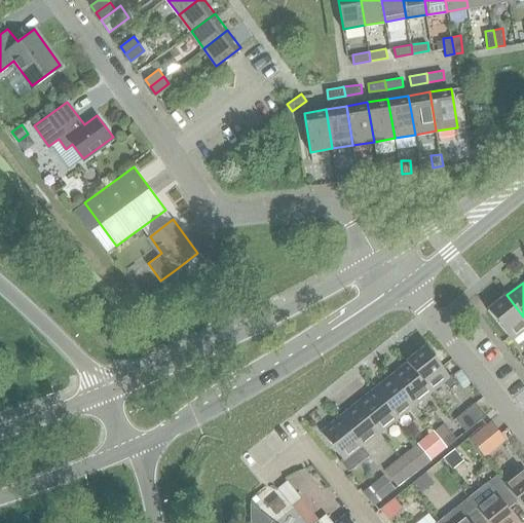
[(512,338),(523,329),(523,316),(507,295),(508,294),(507,293),(488,308),(512,338)]
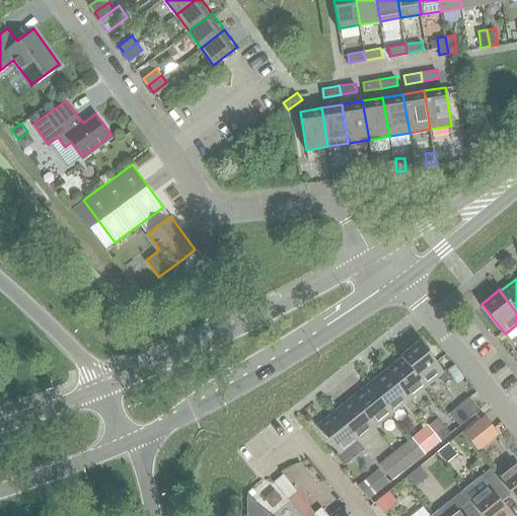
[(426,384),(437,375),(443,381),(451,375),(446,368),(443,370),(420,341),(401,356),(402,357),(403,356),(426,384)]
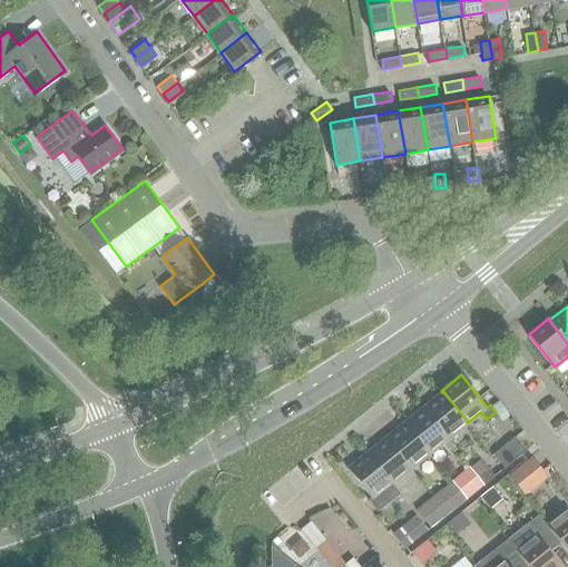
[(466,423),(468,422),(443,391),(442,392),(424,406),(449,437),(454,432),(460,439),(471,430),(466,423)]
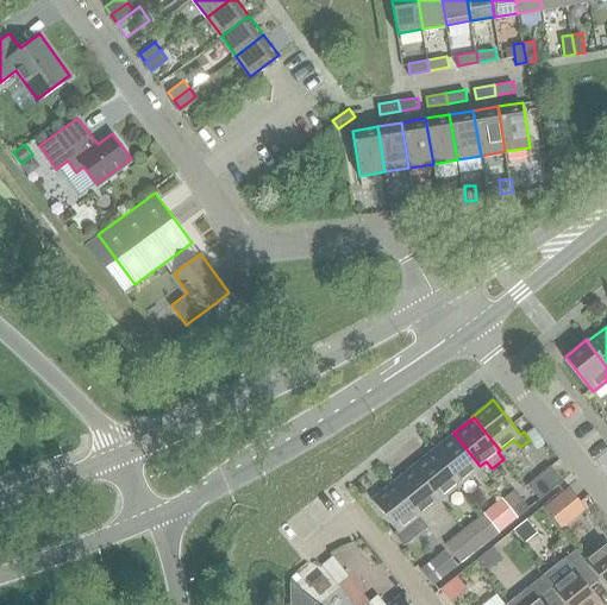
[(480,467),(480,466),(454,433),(433,449),(461,483),(471,473),(480,483),(487,477),(480,467)]
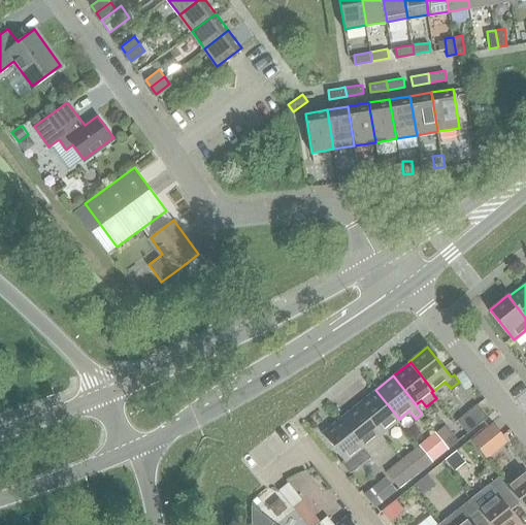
[(381,432),(399,419),(375,390),(358,403),(381,432)]
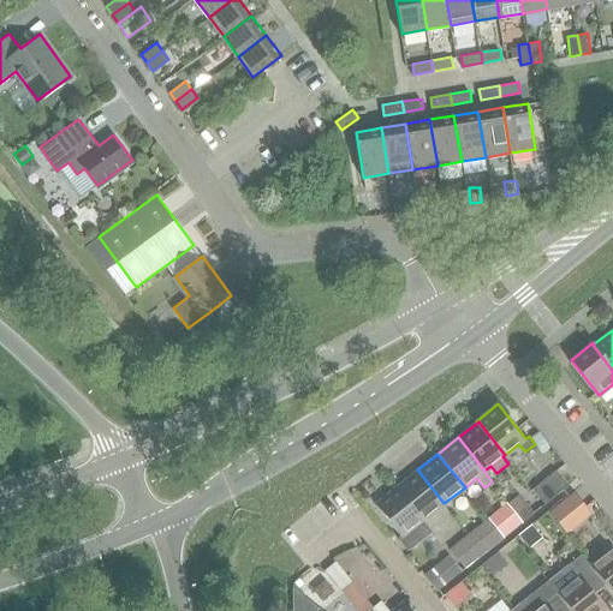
[(545,502),(566,484),(553,468),(533,487),(545,502)]
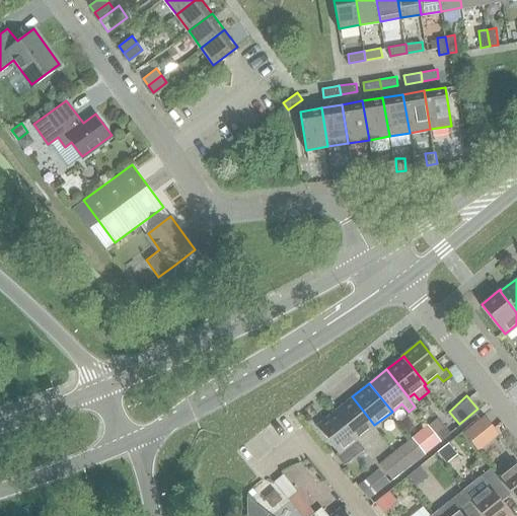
[(358,439),(374,425),(352,396),(335,411),(358,439)]
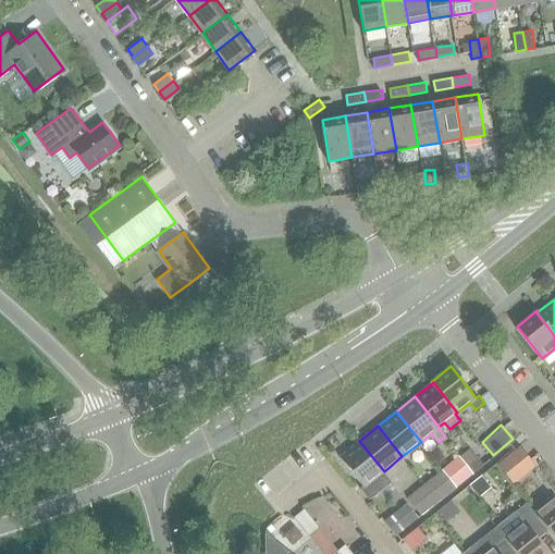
[(391,481),(383,471),(384,471),(359,441),(341,456),(362,484),(360,487),(370,497),(391,481)]
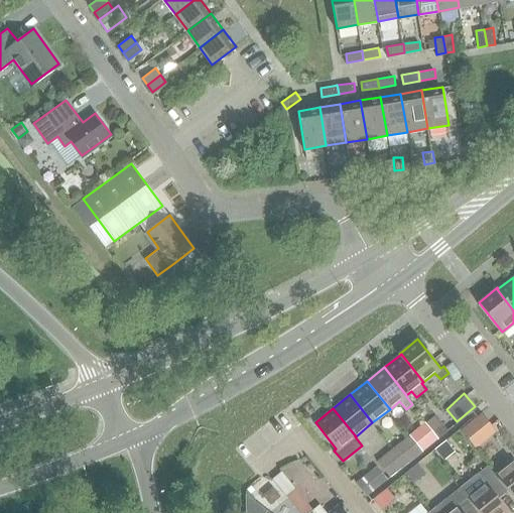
[(480,411),(459,428),(474,446),(495,429),(480,411)]
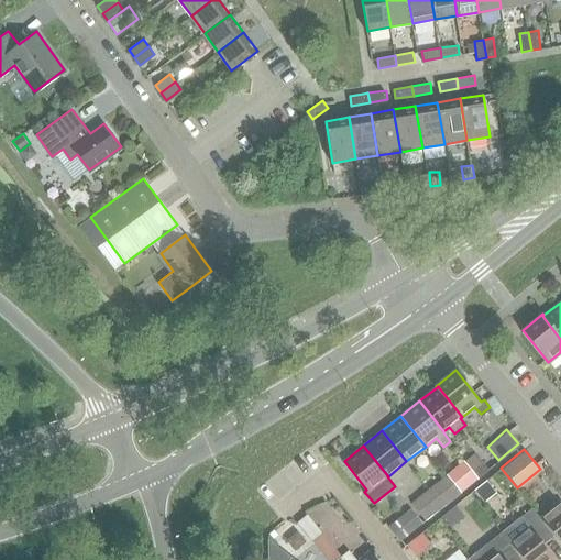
[(480,476),(490,469),(482,460),(472,468),(480,476)]
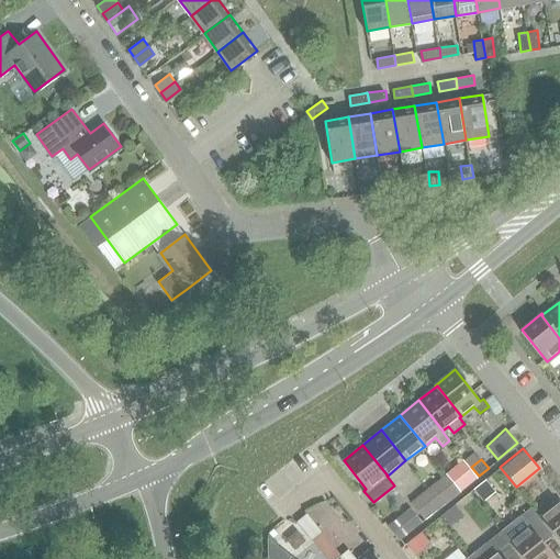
[(479,476),(471,467),(461,474),(469,483),(479,476)]
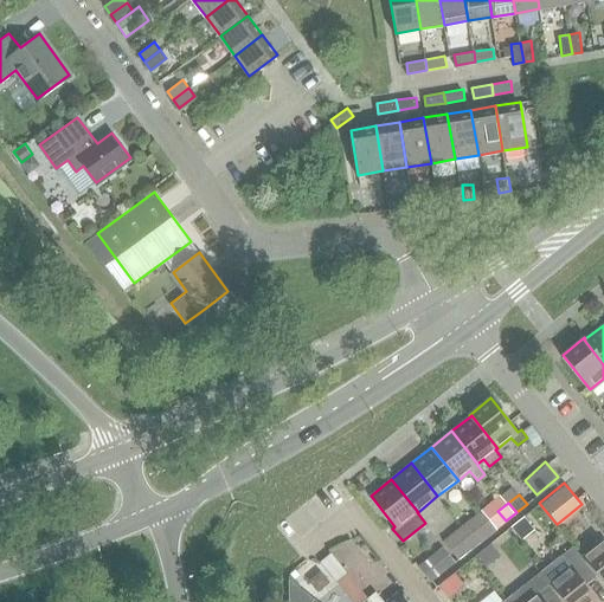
[(509,525),(520,537),(533,528),(522,515),(509,525)]
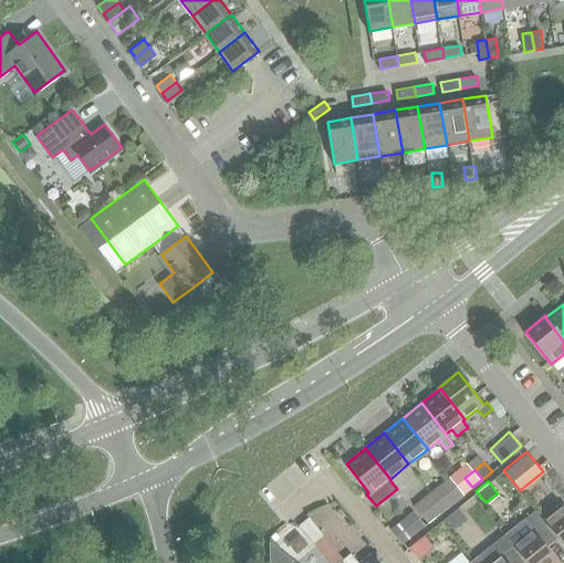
[(445,509),(455,501),(448,492),(438,500),(445,509)]
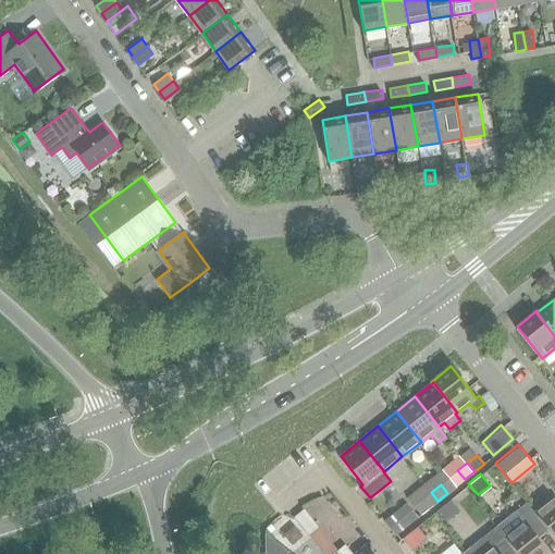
[(438,501),(431,492),(421,500),(428,508),(438,501)]
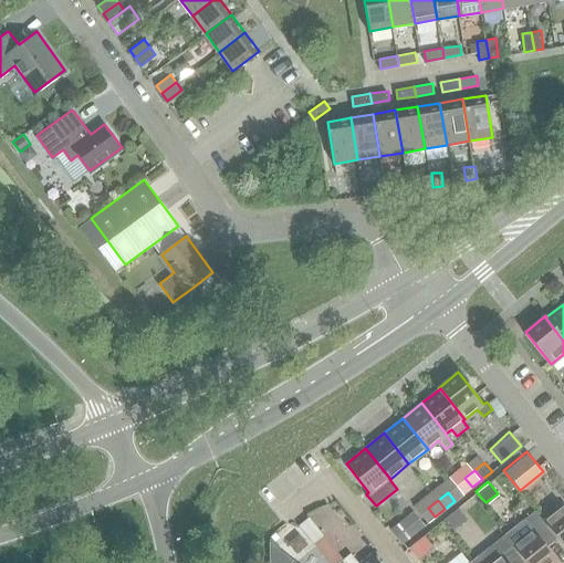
[(544,520),(557,538),(563,544),(563,503),(544,520)]
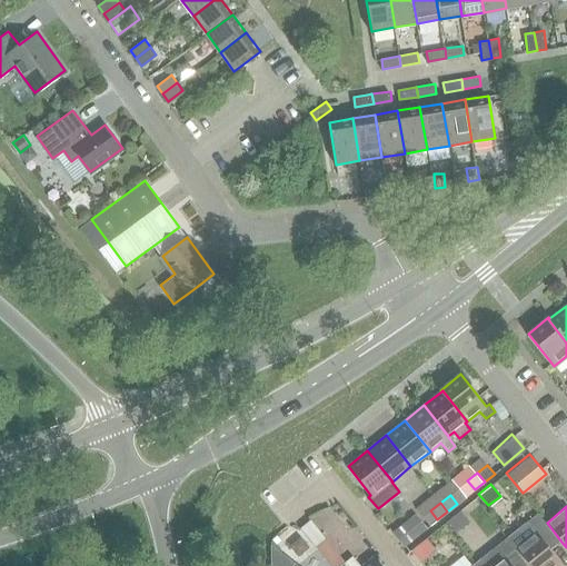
[(447,519),(456,530),(468,519),(459,509),(447,519)]
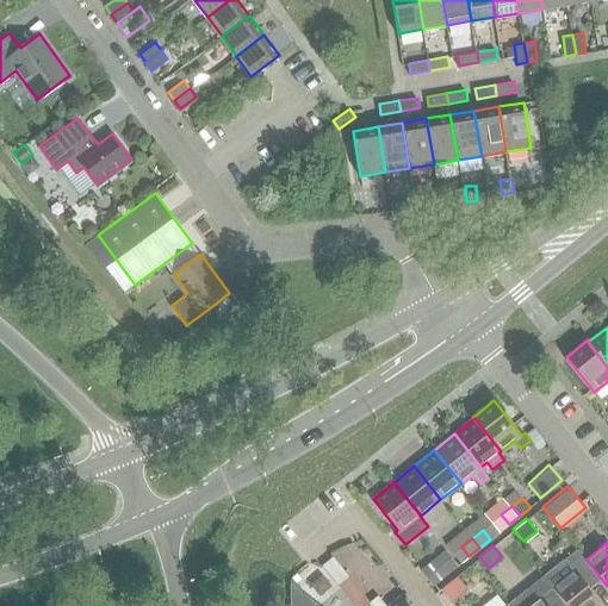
[(574,569),(553,586),(568,605),(596,605),(601,603),(589,588),(601,579),(587,560),(577,548),(564,558),(574,569)]
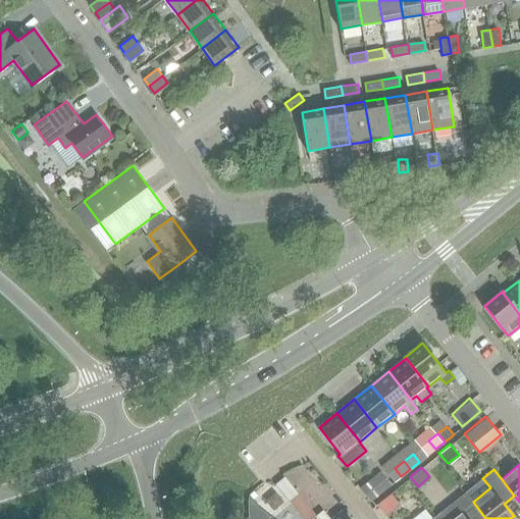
[(370,501),(391,483),(380,470),(360,487),(370,501)]
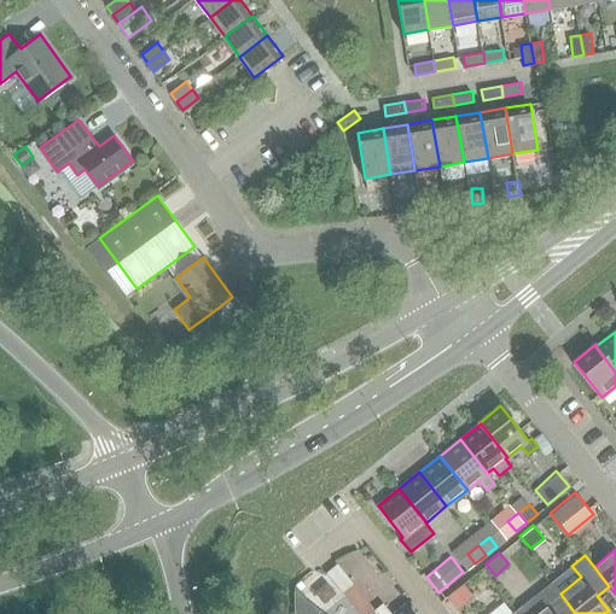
[(355,584),(353,580),(337,562),(326,572),(344,592),(355,584)]
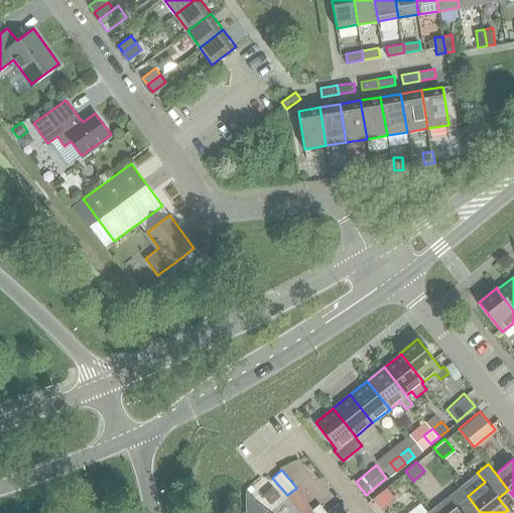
[(273,485),(263,494),(269,501),(279,492),(273,485)]
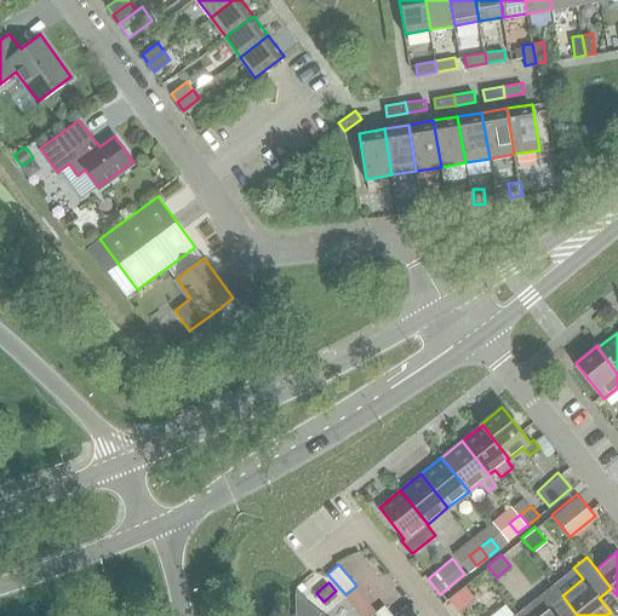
[(463,583),(447,597),(458,609),(474,596),(463,583)]
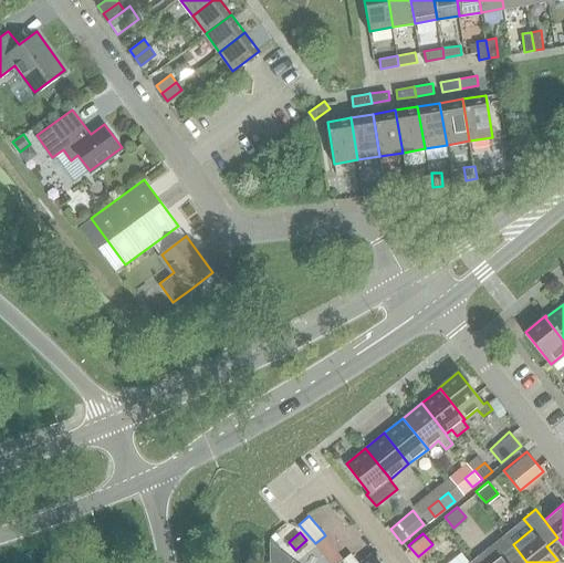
[(504,534),(473,559),(476,562),(526,562),(513,544),(504,534)]
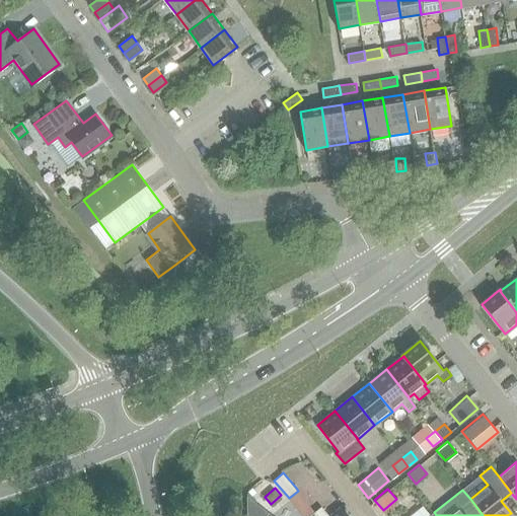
[(321,506),(315,511),(318,515),(348,515),(341,507),(329,515),(321,506)]
